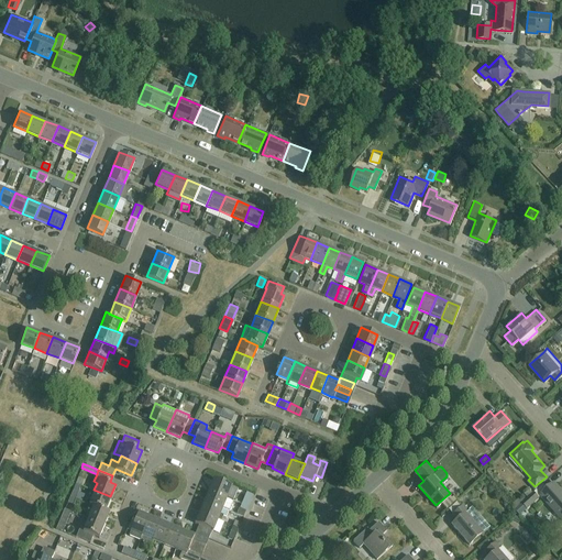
[(212,476),(208,487),(232,497),(237,486),(212,476)]
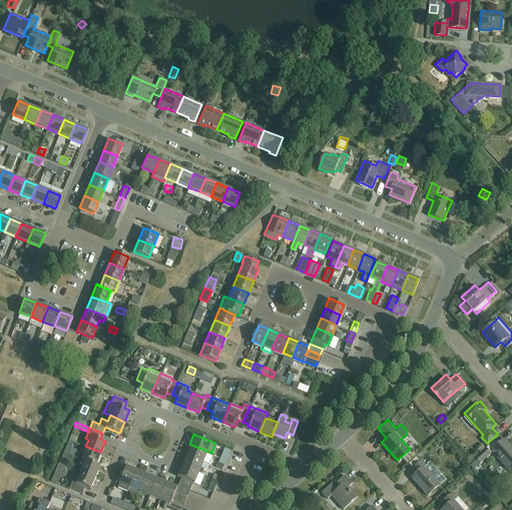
[(511,446),(504,438),(492,450),(511,472),(511,471),(511,446)]
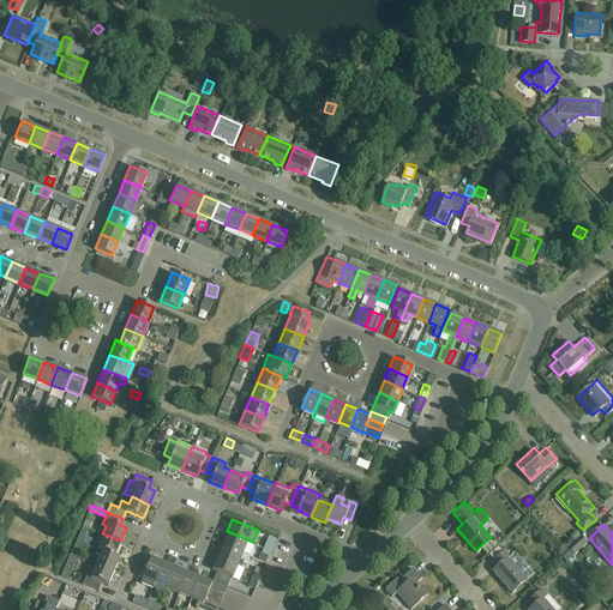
[(76,539),(82,542),(88,527),(82,525),(76,539)]
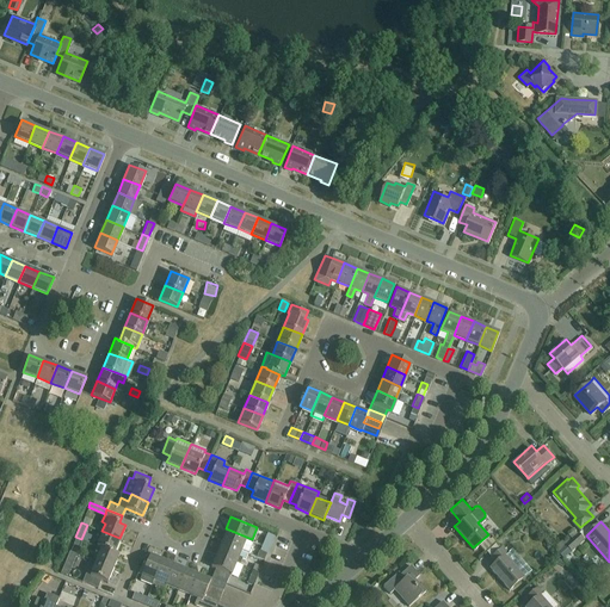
[(252,539),(226,528),(221,540),(247,551),(252,539)]
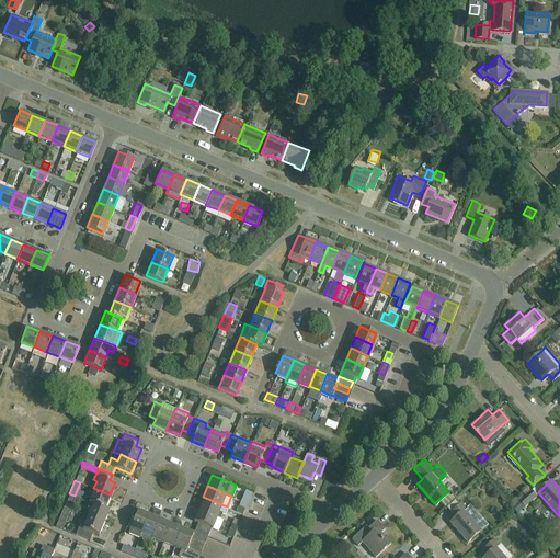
[(110,494),(93,488),(88,501),(92,503),(93,502),(104,508),(105,507),(104,507),(110,494)]
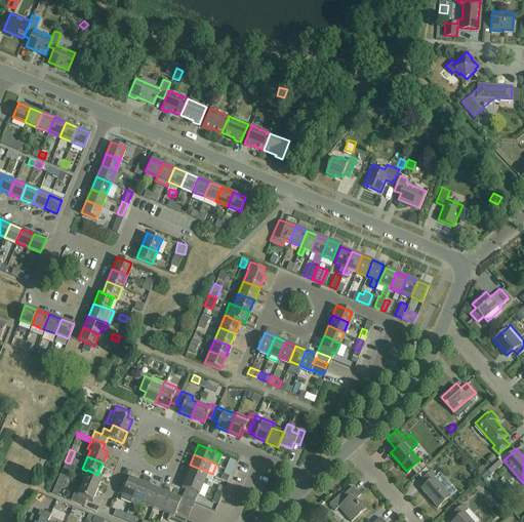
[(227,464),(226,468),(231,470),(233,466),(235,459),(230,457),(227,464)]
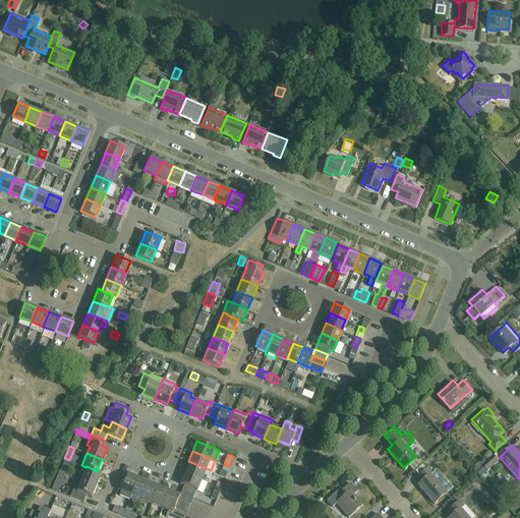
[(487,458),(482,463),(481,464),(476,468),(481,473),(486,468),(498,459),(493,454),(488,457),(487,458)]
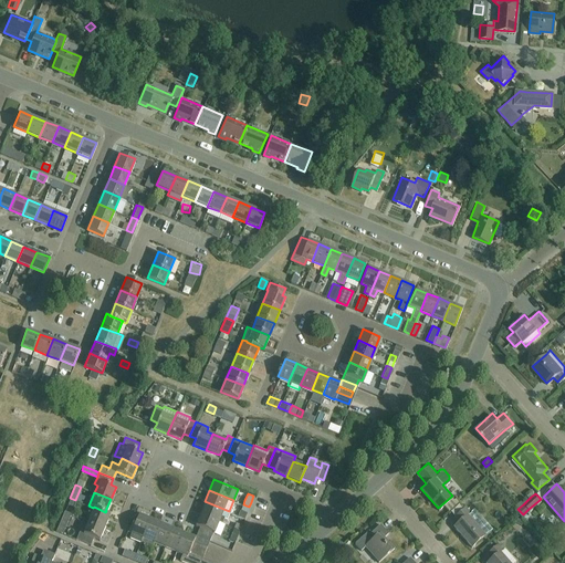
[(205,501),(200,512),(219,520),(221,521),(223,515),(226,517),(227,517),(229,511),(205,501)]
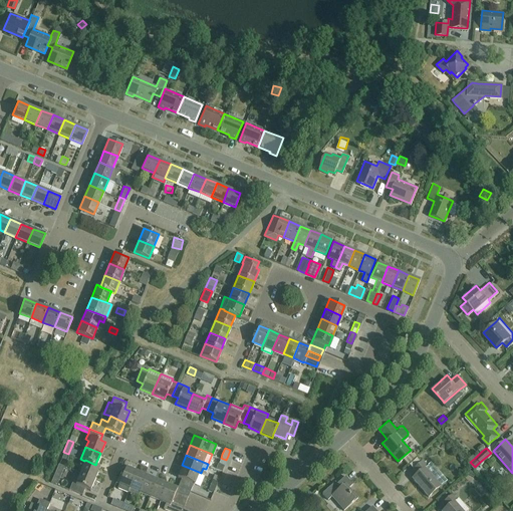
[(430,460),(427,463),(423,458),(413,467),(417,472),(412,476),(428,494),(440,483),(446,478),(430,460)]
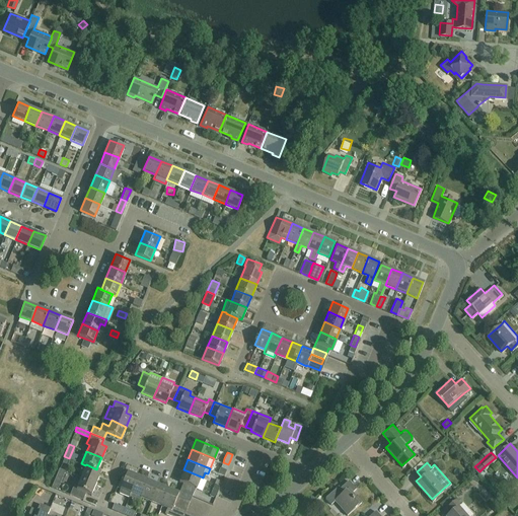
[(61,480),(66,467),(61,464),(53,483),(65,488),(67,483),(61,480)]
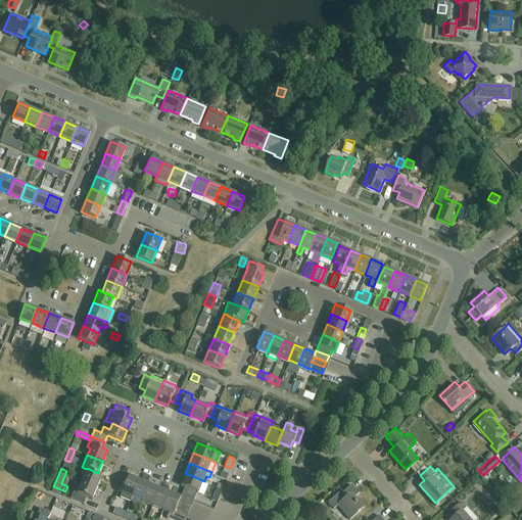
[(86,469),(82,480),(96,486),(101,474),(98,472),(97,473),(87,468),(86,469)]
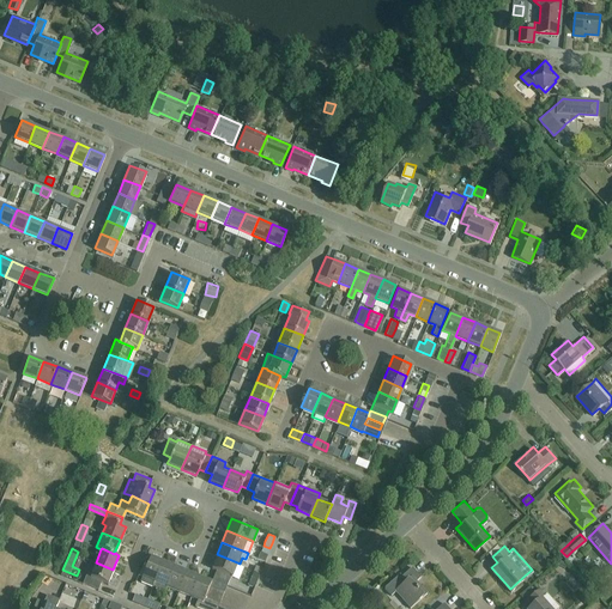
[(237,562),(217,554),(212,567),(216,568),(212,578),(226,583),(230,574),(231,576),(237,562)]
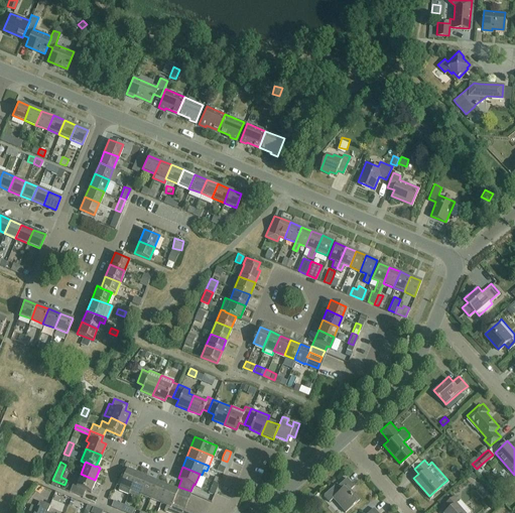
[(119,485),(117,490),(127,494),(129,489),(131,484),(136,472),(126,468),(124,474),(119,484),(119,485)]
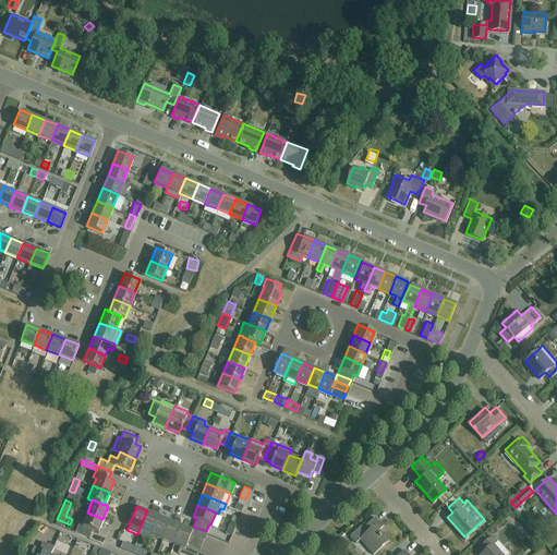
[(130,510),(124,522),(129,523),(134,513),(130,510)]
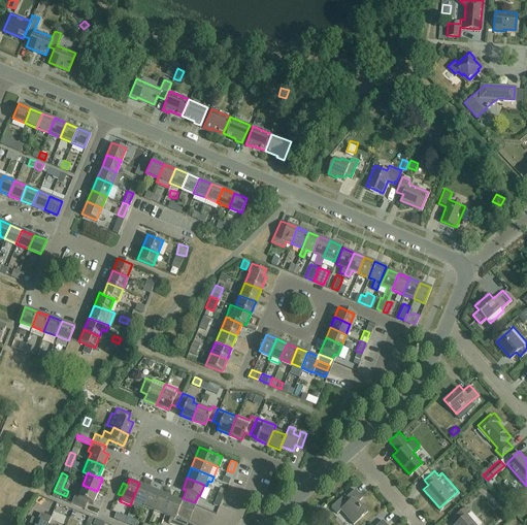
[(132,500),(131,503),(142,507),(143,504),(150,487),(139,483),(134,495),(132,500)]
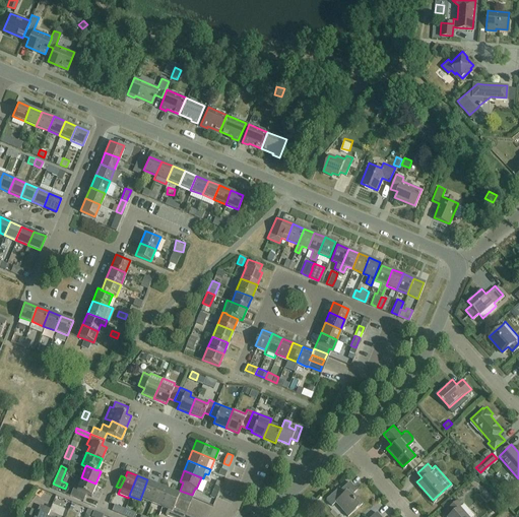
[(95,483),(81,477),(76,489),(72,488),(69,494),(82,499),(85,493),(90,495),(95,483)]
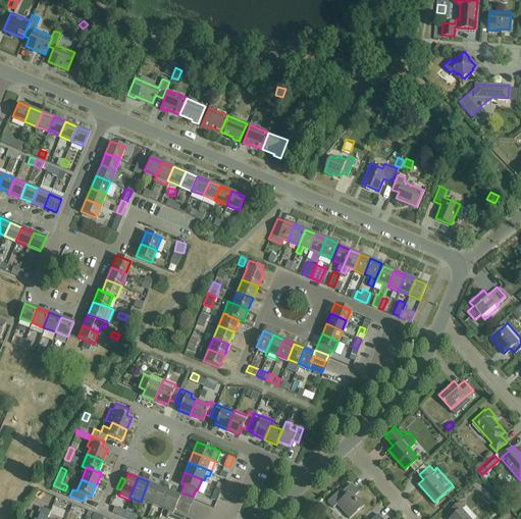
[(158,486),(148,481),(142,499),(151,503),(158,486)]
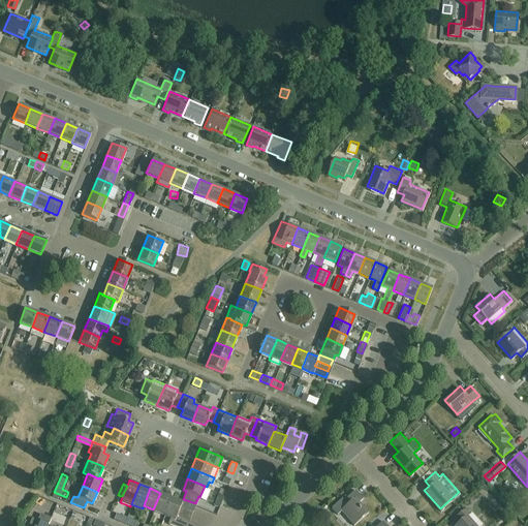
[(354,522),(368,511),(359,500),(362,496),(354,488),(346,496),(344,494),(331,506),(337,513),(342,508),(354,522)]
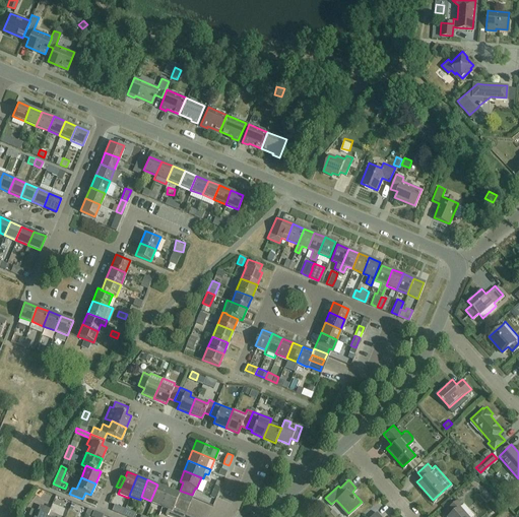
[(220,486),(214,483),(210,494),(215,496),(220,486)]
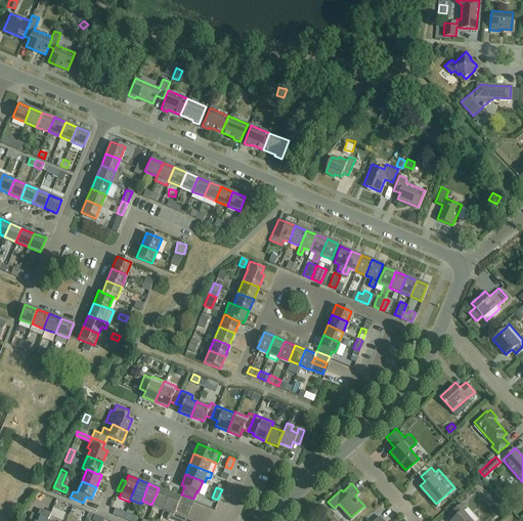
[(170,492),(159,488),(151,505),(163,510),(170,492)]
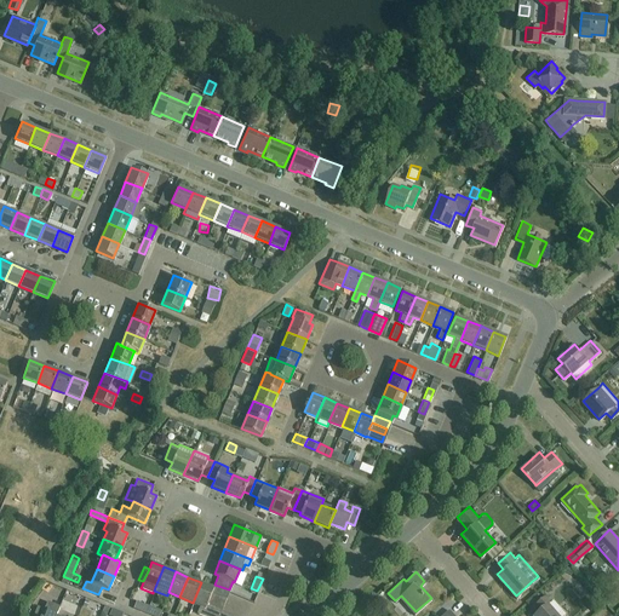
[(213,587),(201,582),(193,603),(200,605),(196,612),(206,615),(231,615),(221,611),(206,605),(208,598),(212,591),(213,587)]
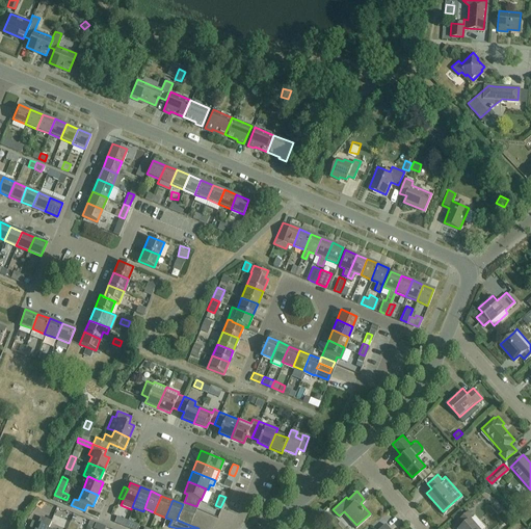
[(183,504),(182,507),(194,512),(196,506),(184,502),(183,504)]
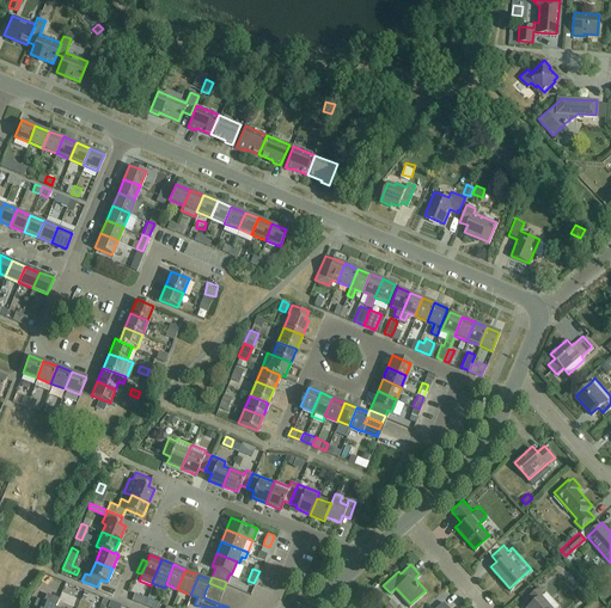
[(224,589),(209,583),(206,590),(220,596),(224,589)]
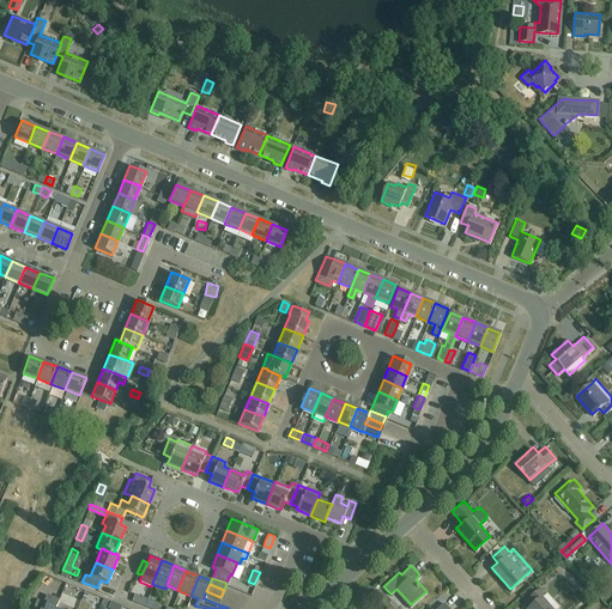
[(532,602),(526,608),(527,608),(553,608),(541,595),(544,592),(539,586),(527,597),(532,602)]
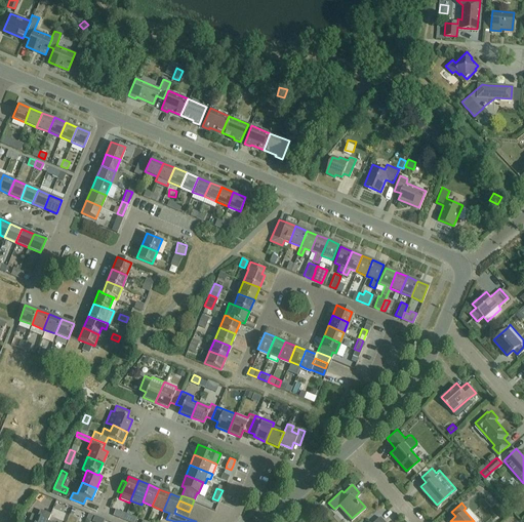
[(208,505),(203,515),(209,518),(214,508),(208,505)]
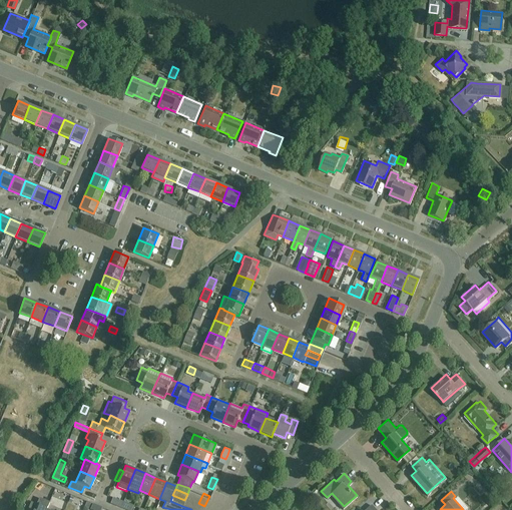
[(184,500),(172,495),(170,501),(182,506),(184,500)]
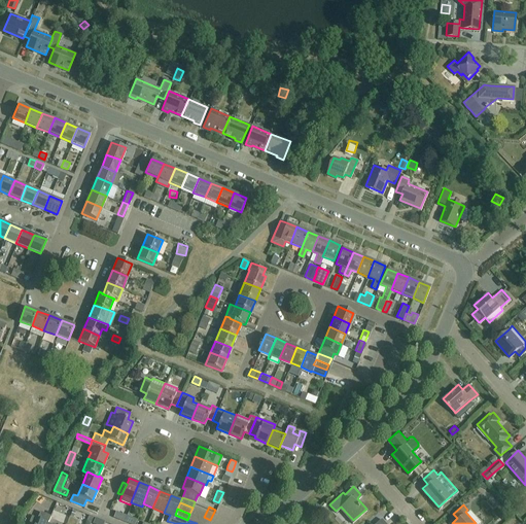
[(45,523),(47,520),(49,514),(38,510),(35,516),(31,514),(27,523),(45,523)]
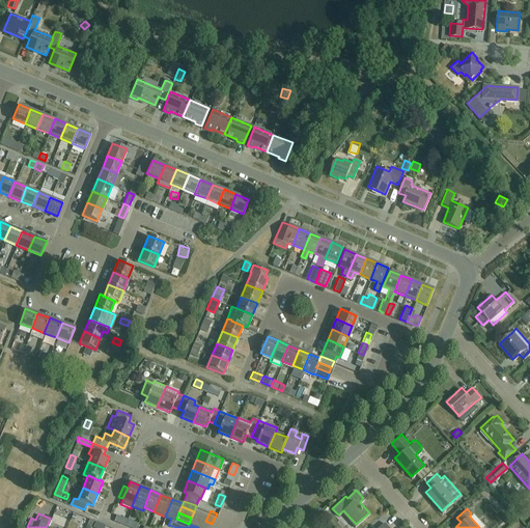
[(116,513),(113,520),(124,524),(127,519),(121,516),(116,513)]
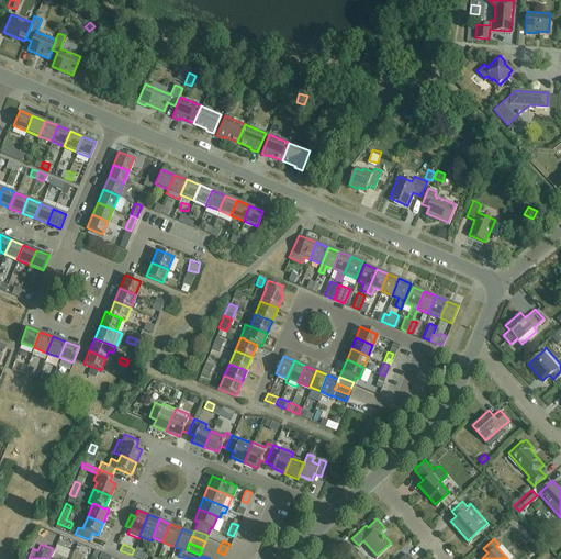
[(143,558),(146,554),(134,549),(132,555),(142,558),(143,558)]
